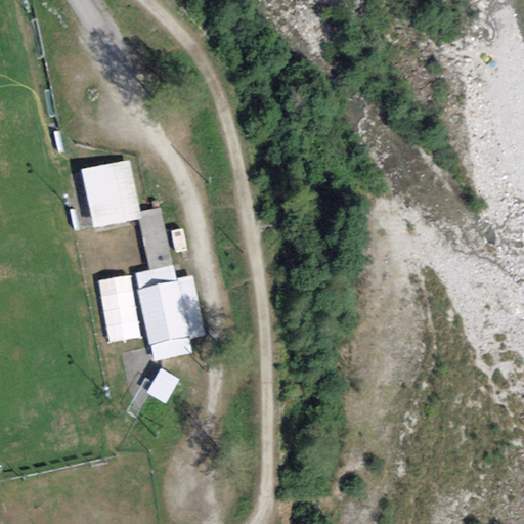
[(129,161),(81,169),(92,228),(138,220),(140,219),(138,213),(129,161)]
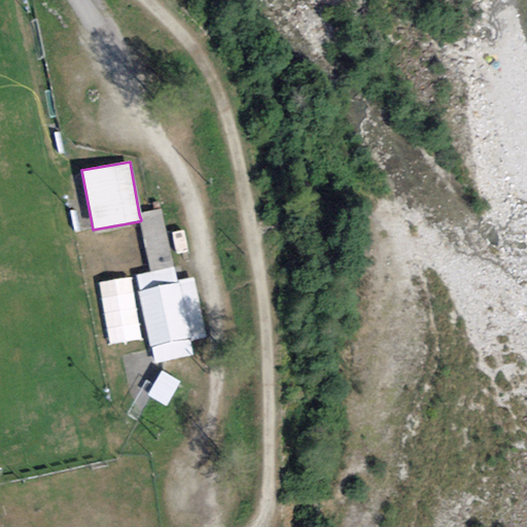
[(161,209),(139,214),(141,220),(139,221),(150,272),(173,268),(161,209)]
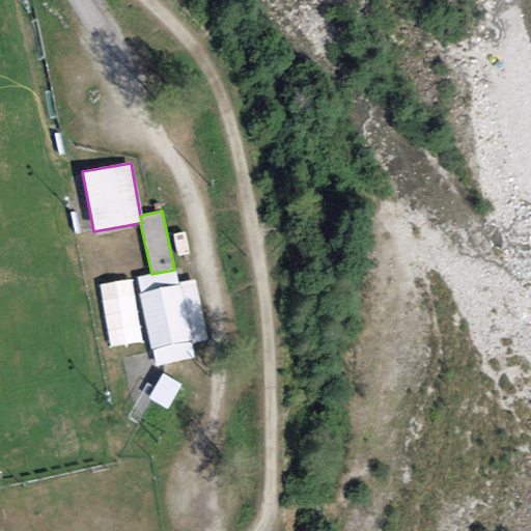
[(151,274),(137,277),(140,294),(138,295),(149,351),(152,350),(157,367),(195,359),(192,344),(179,286),(178,286),(177,283),(174,270),(151,274)]
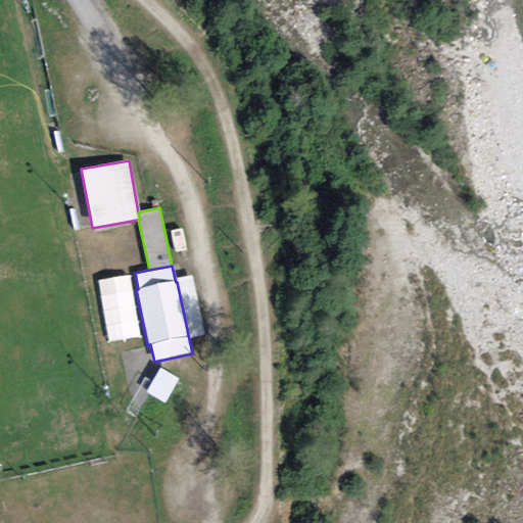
[(131,275),(98,281),(108,342),(141,337),(131,275)]
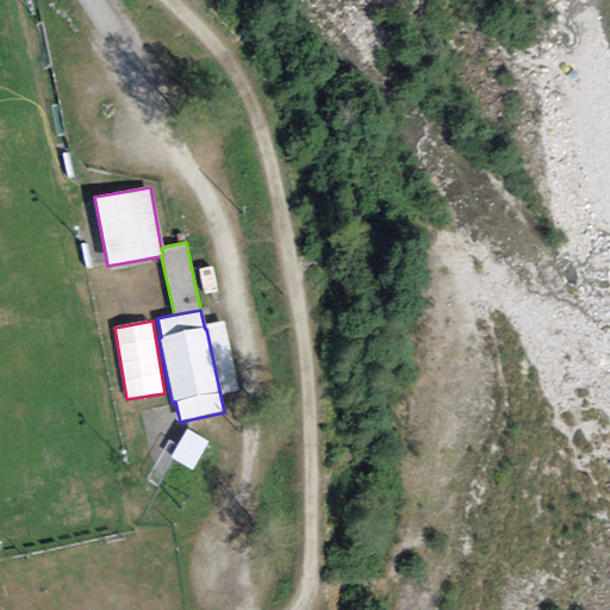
[(223,322),(204,325),(205,329),(206,329),(221,396),(237,391),(223,322)]
